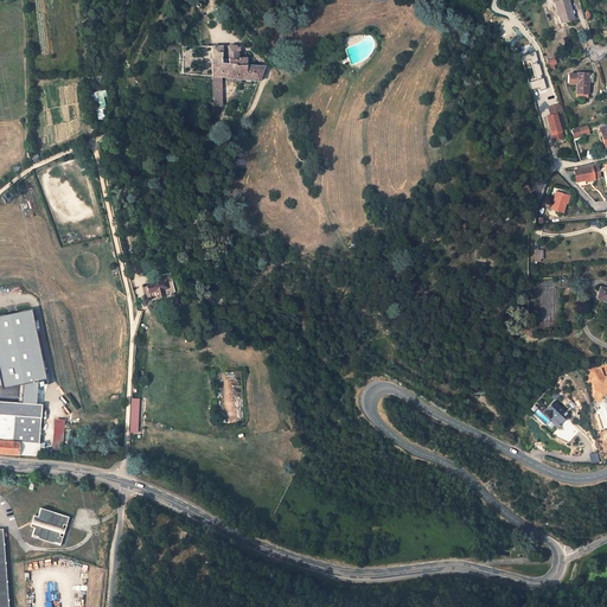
[(574,19),(568,0),(551,0),(553,4),(555,2),(561,23),(574,19)]
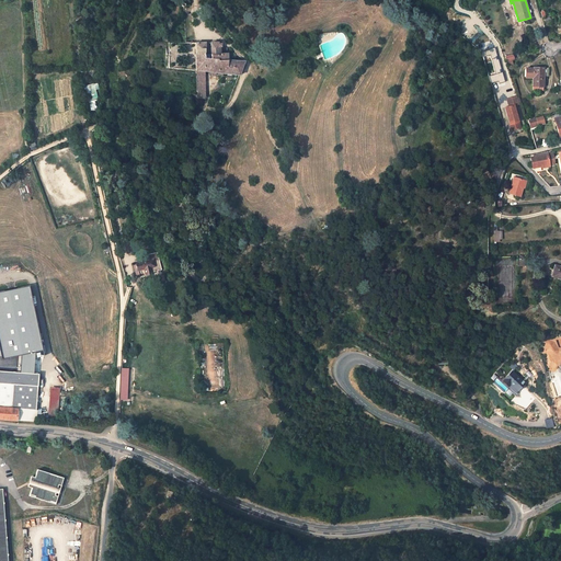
[(193,95),(190,95),(190,100),(194,100),(195,106),(201,106),(204,100),(202,75),(219,77),(218,79),(224,80),(225,78),(230,79),(222,102),(225,102),(228,102),(240,65),(224,63),(224,48),(219,48),(219,45),(216,45),(216,44),(208,43),(207,58),(202,58),(203,43),(193,42),(193,70),(193,73),(193,95)]
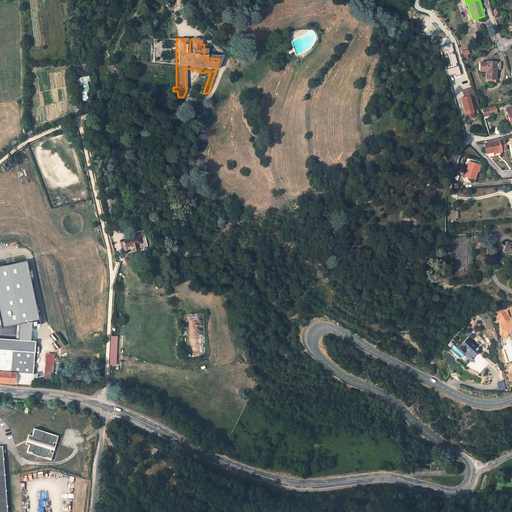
[(461,75),(452,43),(440,47),(442,53),(448,51),(453,70),(447,72),(448,76),(455,74),(455,77),(461,75)]
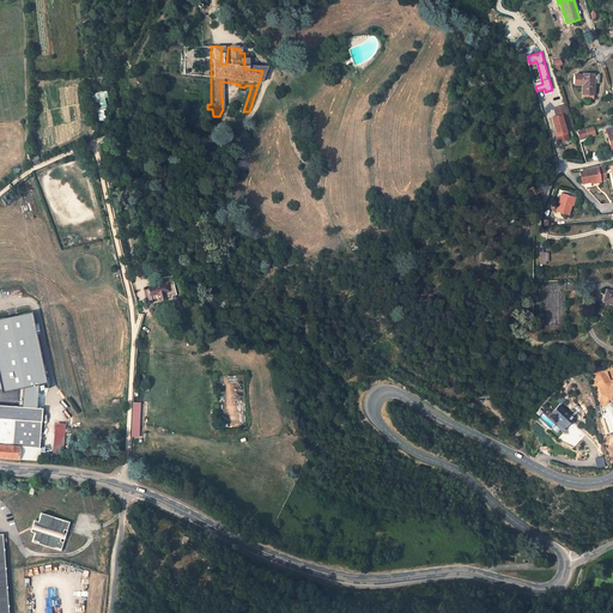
[(594,96),(594,84),(594,74),(583,74),(583,76),(575,74),(575,85),(582,85),(582,95),(594,96)]
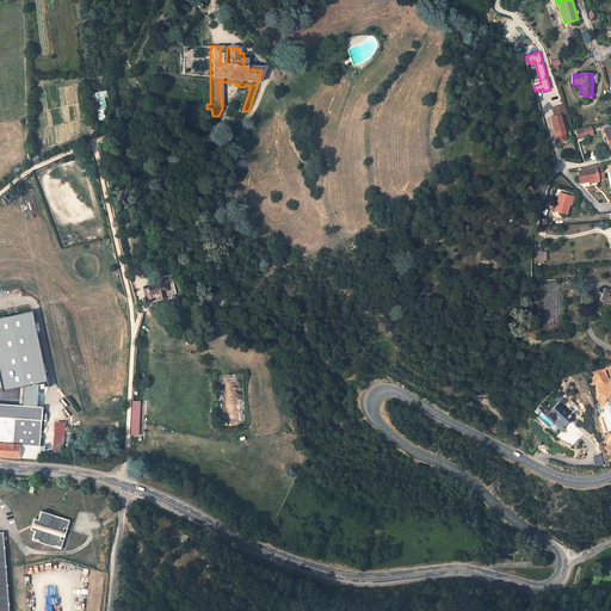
[(106,118),(102,98),(107,97),(106,91),(91,94),(97,121),(106,118)]
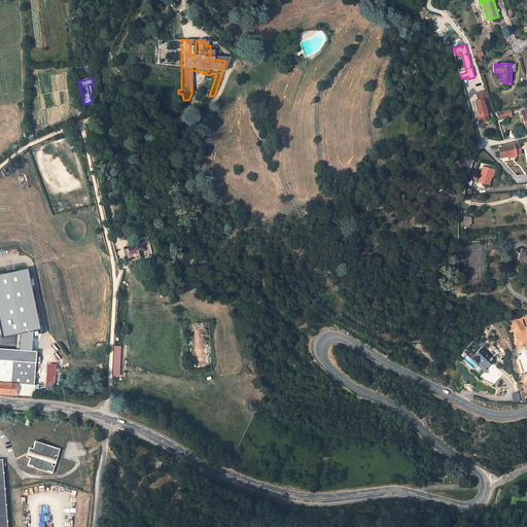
[(489,120),(483,100),(488,98),(486,91),(477,94),(479,101),(475,102),(481,123),(489,120)]
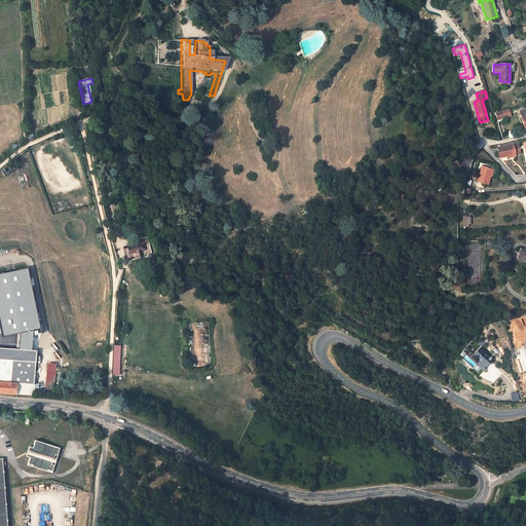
[(211,96),(209,96),(197,94),(198,103),(208,104),(211,96)]
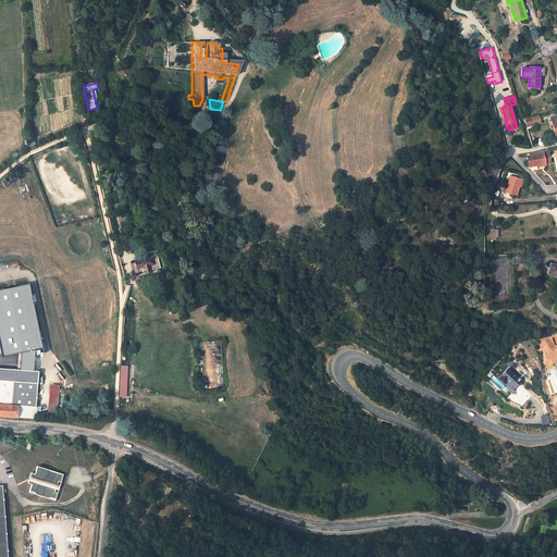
[(527,126),(534,124),(532,118),(524,120),(527,126)]
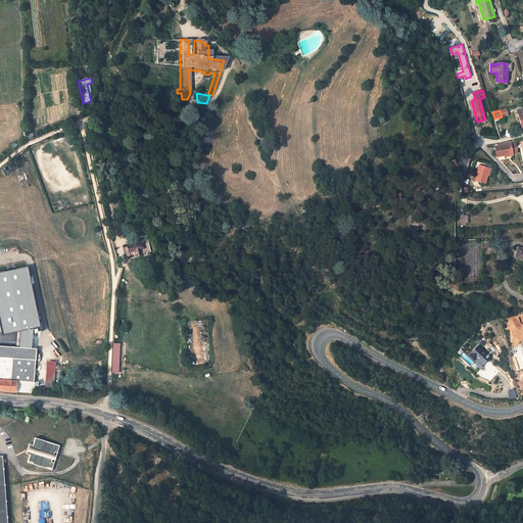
[(158,130),(167,133),(172,121),(162,117),(158,130)]
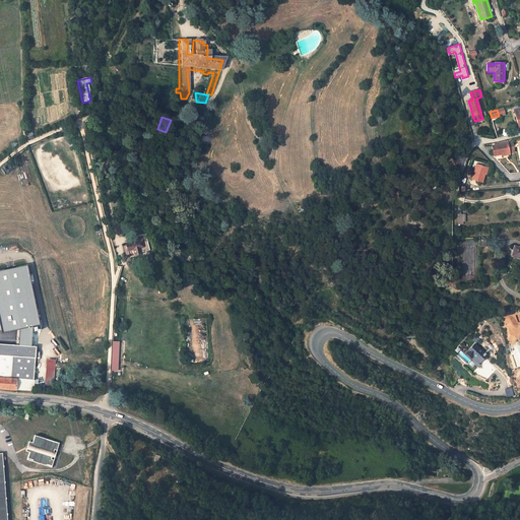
[(514,151),(512,142),(492,146),(493,148),(494,155),(502,154),(509,152),(514,151)]
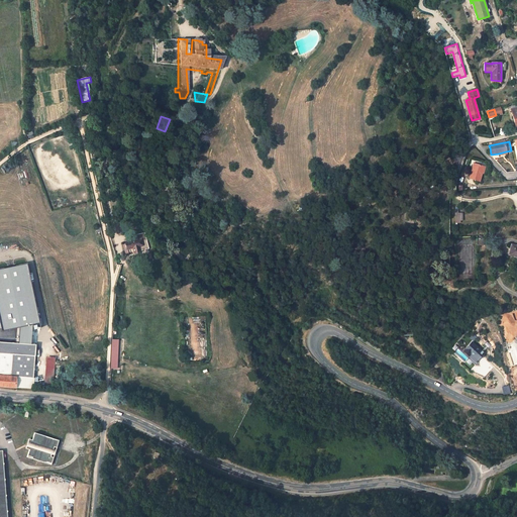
[(484,167),(474,164),(469,179),(480,182),(482,173),(484,167)]
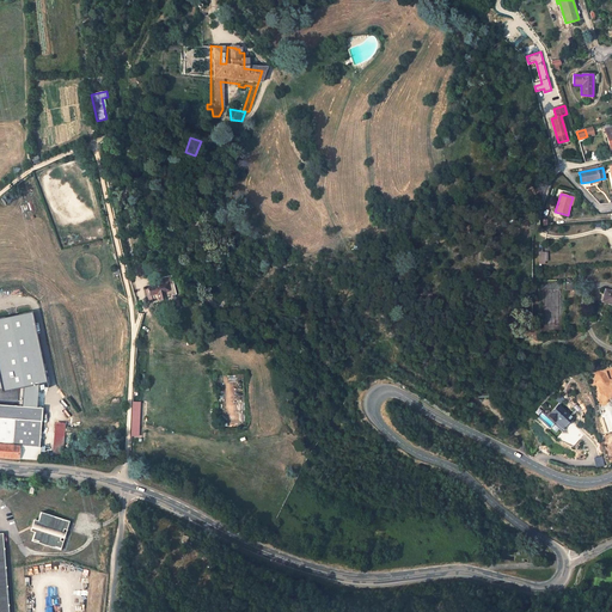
[(182,298),(179,277),(165,280),(166,287),(152,289),(154,304),(172,300),(171,299),(171,297),(176,295),(176,298),(182,298)]
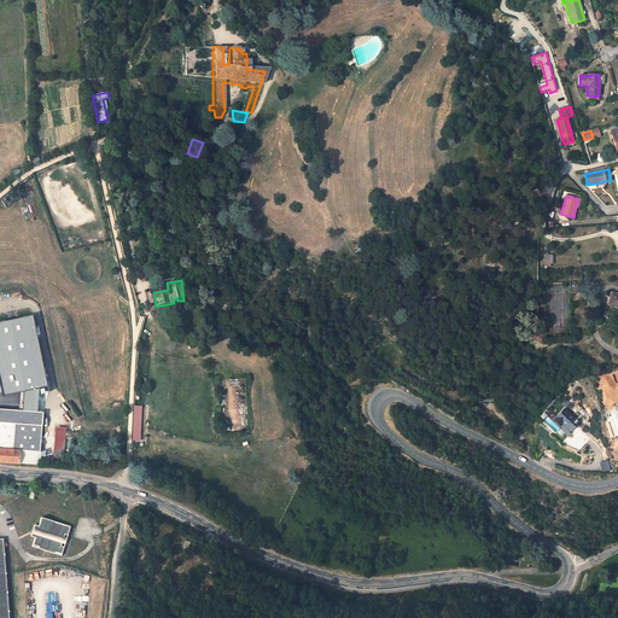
[(23,410),(38,412),(40,388),(46,386),(33,315),(0,321),(0,379),(4,395),(25,391),(23,410)]
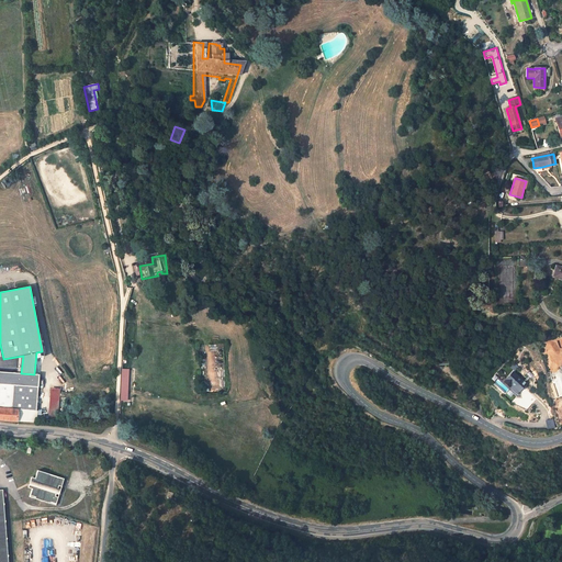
[(0,409),(17,412),(35,413),(40,374),(34,374),(21,373),(0,371),(0,409)]
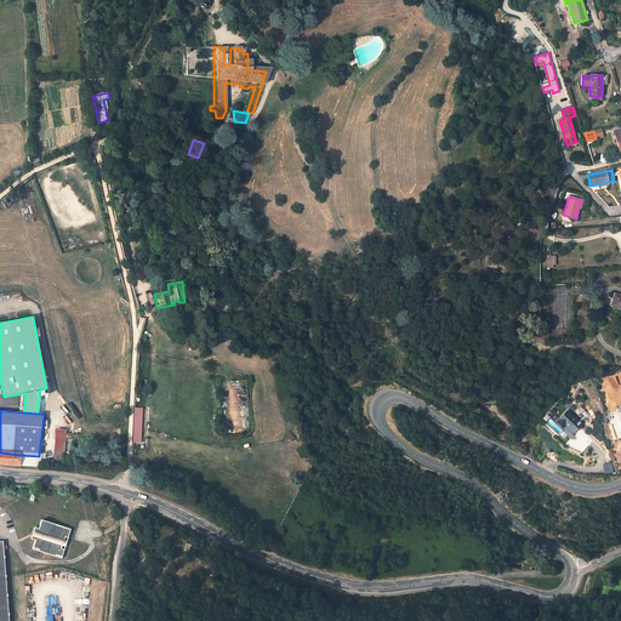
[(564,425),(568,421),(576,429),(582,423),(571,410),(559,420),(564,425)]
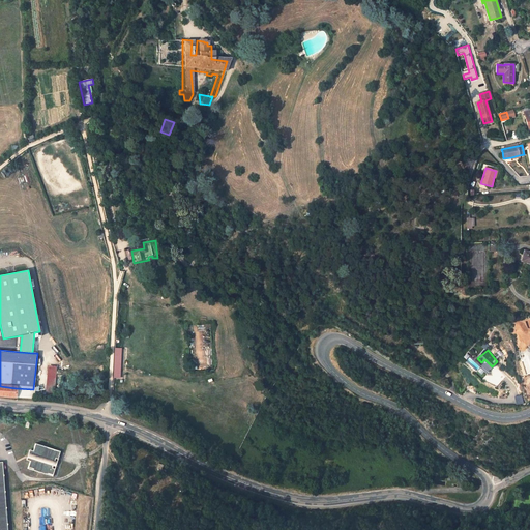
[(492,366),(484,359),(481,362),(489,370),(492,366)]
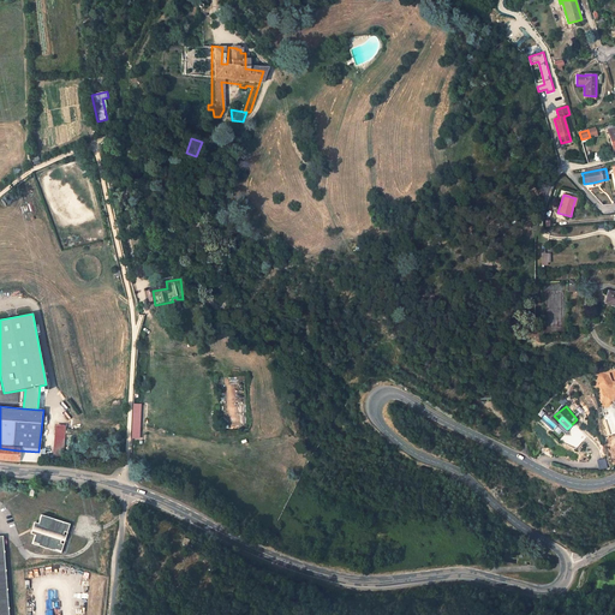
[(65,424),(54,423),(52,457),(63,457),(65,424)]
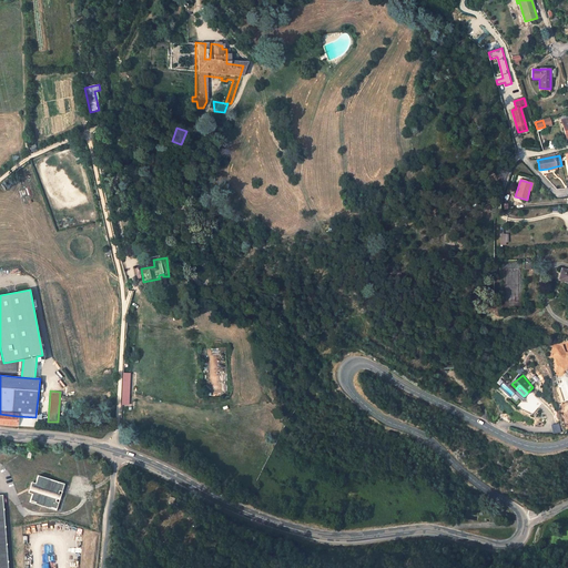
[(0,425),(16,426),(17,416),(0,414),(0,425)]
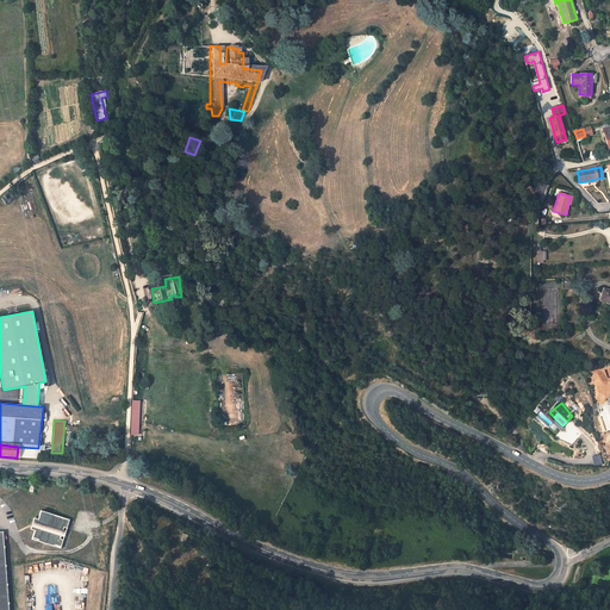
[(37,460),(38,448),(18,447),(17,458),(37,460)]
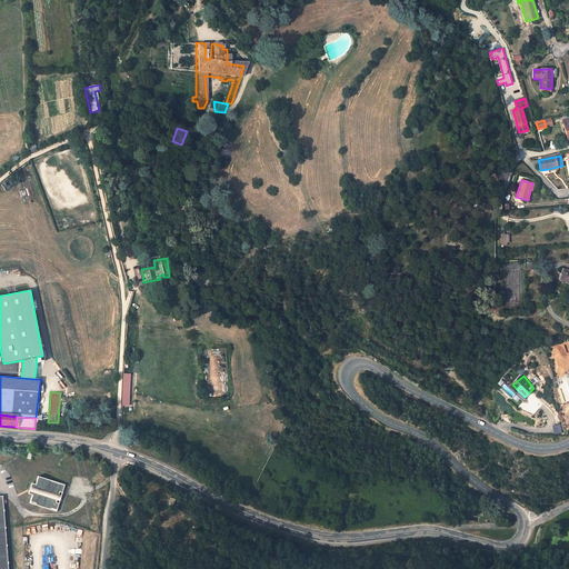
[(65,485),(38,477),(36,485),(32,495),(30,503),(57,511),(59,503),(56,502),(59,491),(62,492),(65,485)]
